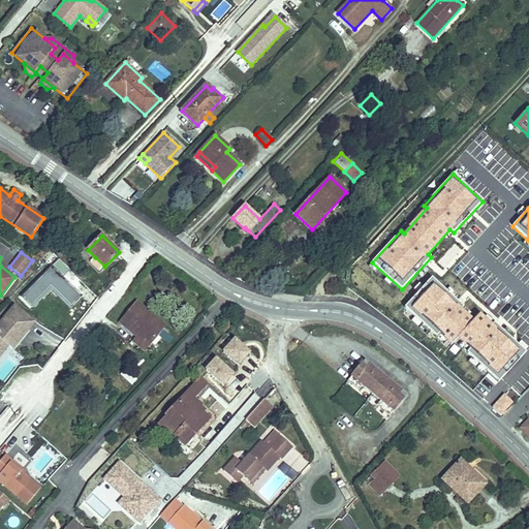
[(90,261),(99,271),(104,266),(95,257),(90,261)]
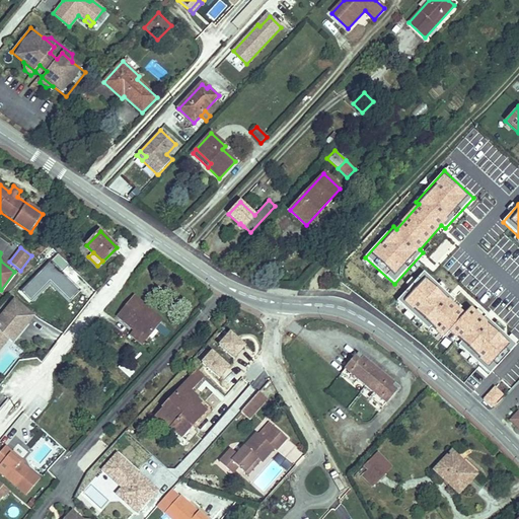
[(41,298),(62,277),(64,275),(50,261),(25,284),(41,298)]
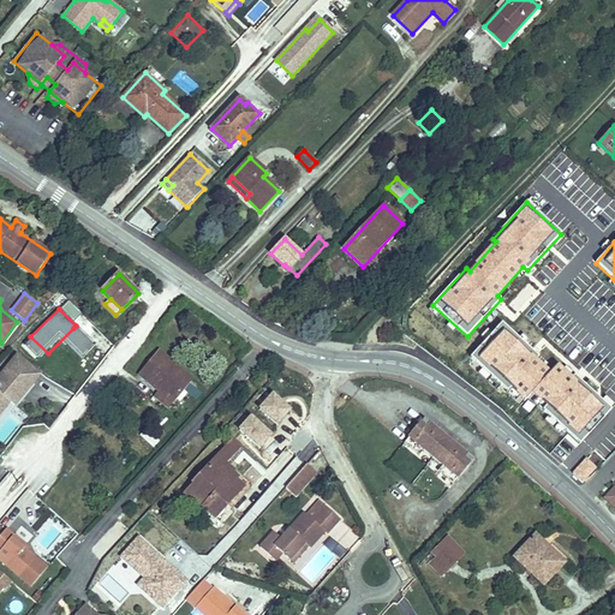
[(502,323),(470,358),(507,392),(511,388),(525,401),(532,393),(547,406),(543,410),(580,445),(611,411),(574,376),(571,380),(556,366),(549,375),(535,362),(538,357),(502,323)]
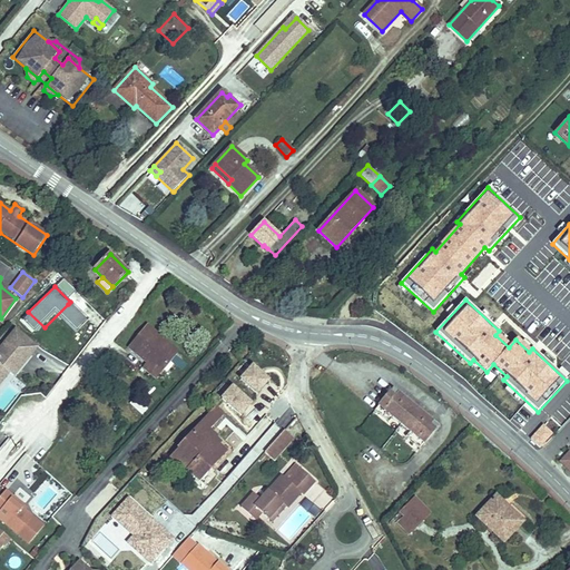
[(146,325),(128,346),(147,362),(148,360),(163,372),(176,355),(166,346),(164,349),(158,344),(164,338),(146,325)]
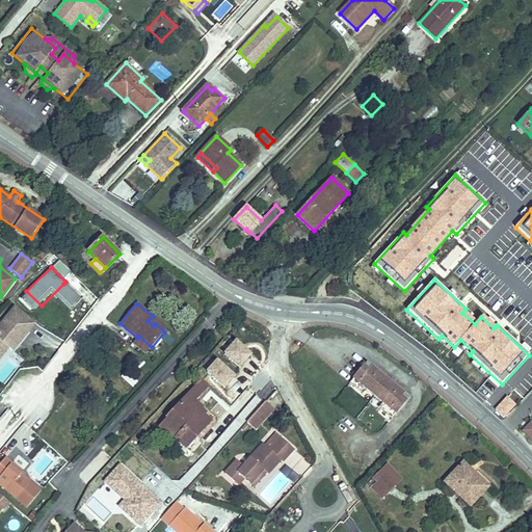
[(0,356),(8,347),(12,350),(35,323),(16,307),(0,325),(0,356)]
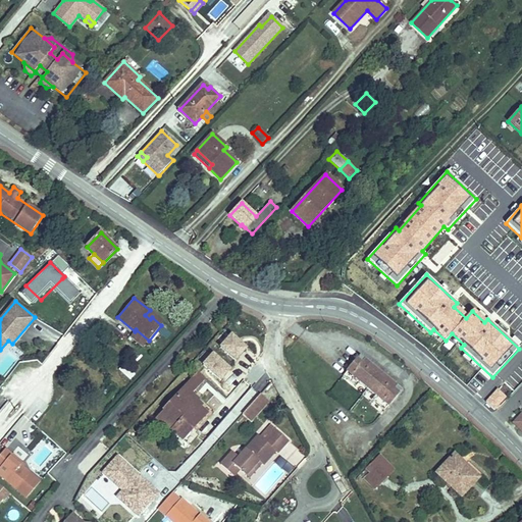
[(150,319),(152,317),(161,325),(164,322),(150,310),(145,315),(150,319)]
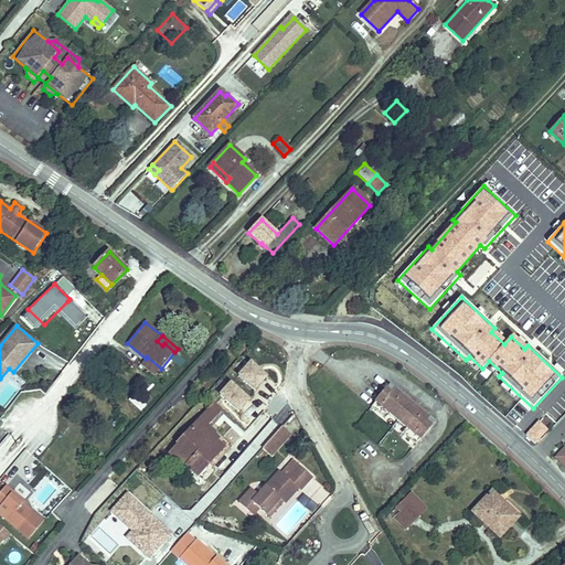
[(147,356),(146,359),(141,364),(155,375),(161,369),(147,356)]
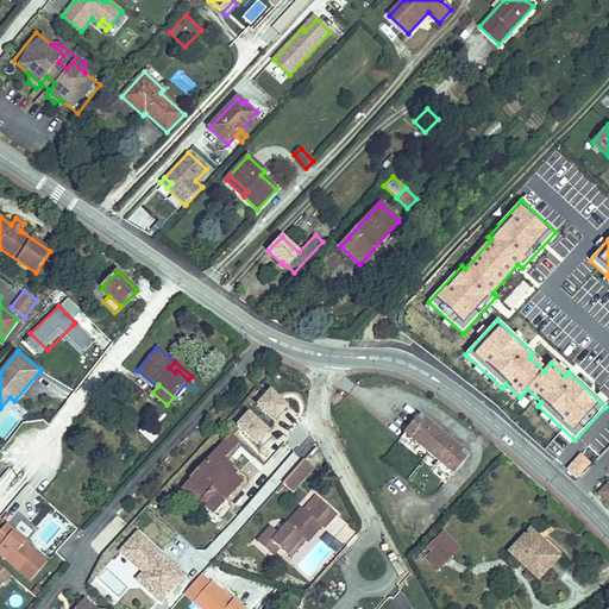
[(255,403),(275,421),(287,407),(267,389),(255,403)]
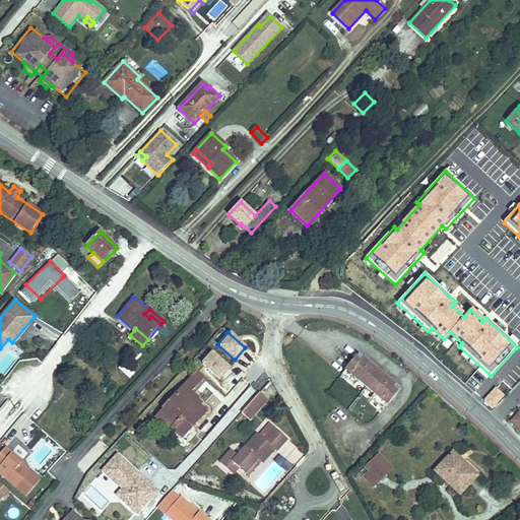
[(202,364),(219,379),(229,369),(211,353),(202,364)]
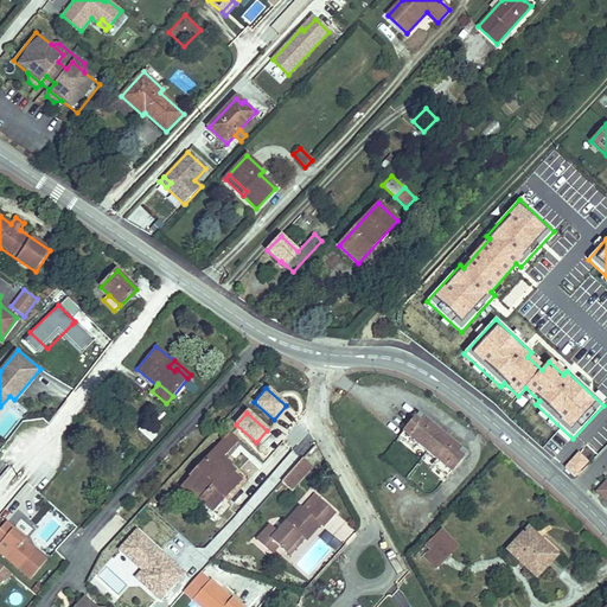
[(417,415),(403,433),(419,445),(436,460),(451,472),(466,454),(417,415)]
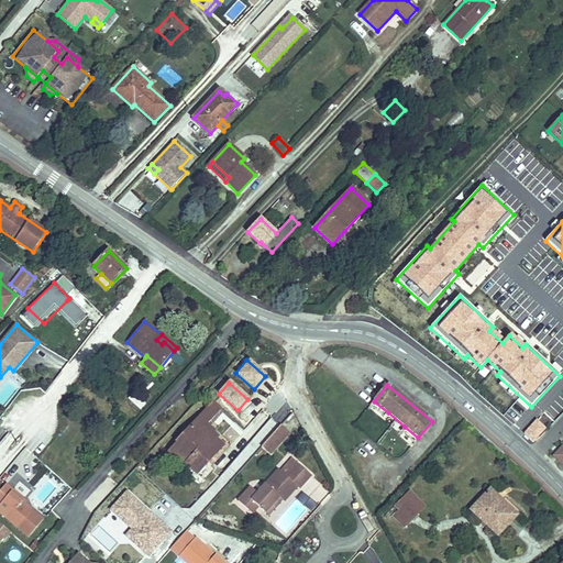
[(370,406),(384,418),(388,412),(374,401),(370,406)]
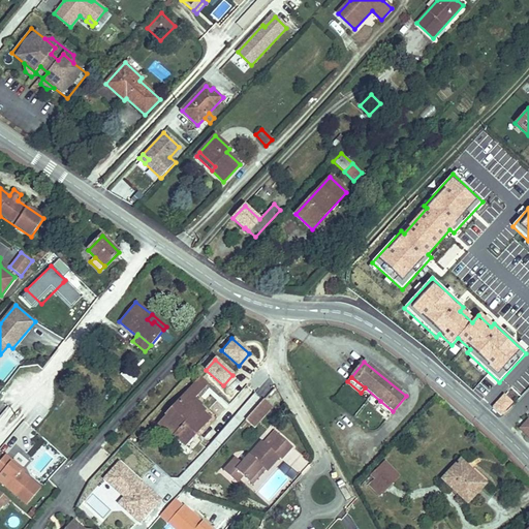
[(190,398),(193,401),(207,385),(198,378),(188,389),(194,394),(190,398)]
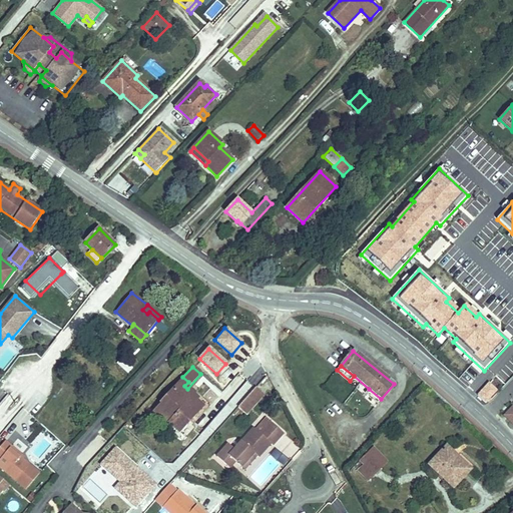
[(198,399),(187,389),(184,386),(188,382),(182,377),(160,402),(161,403),(153,411),(167,424),(168,423),(180,433),(203,408),(196,401),(198,399)]
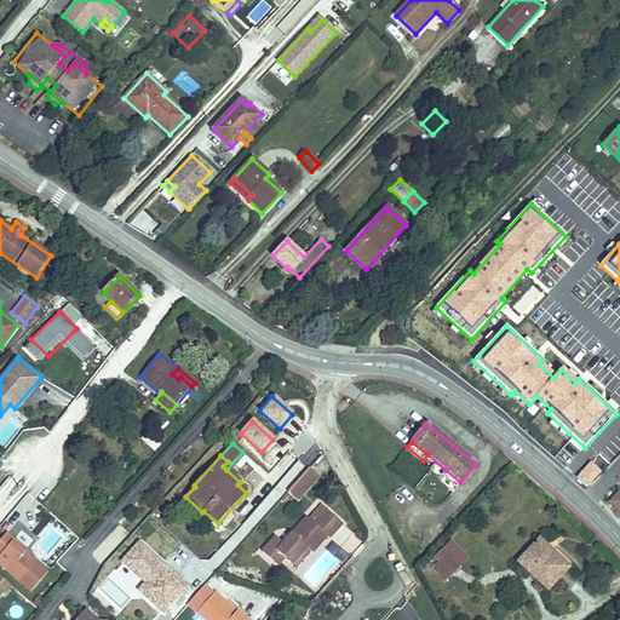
[(300,460),(279,484),(288,493),(310,469),(300,460)]
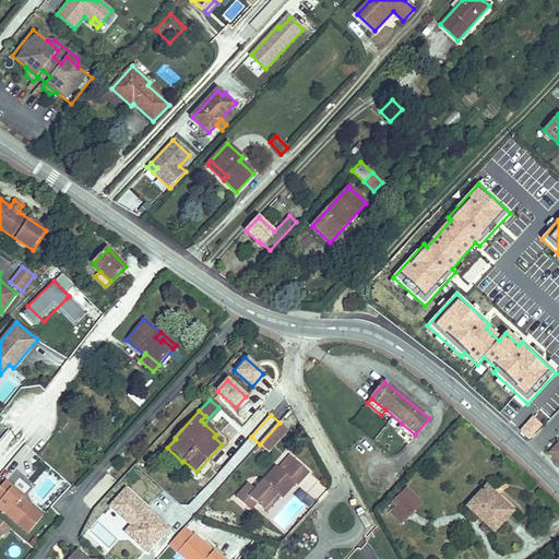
[(533,417),(521,431),(530,439),(542,427),(533,417)]
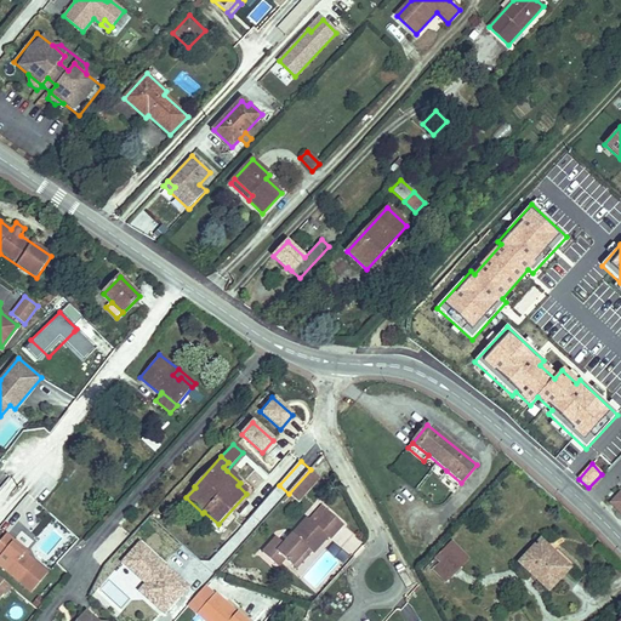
[(289,494),(297,501),(319,478),(311,469),(289,494)]
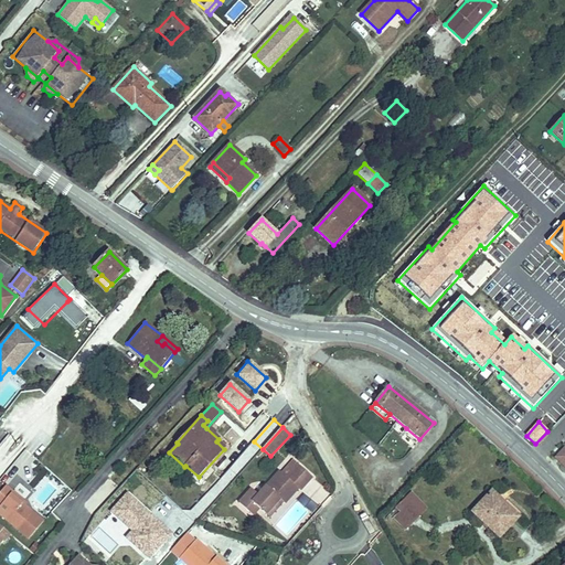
[(402,433),(416,444),(419,439),(406,428),(402,433)]
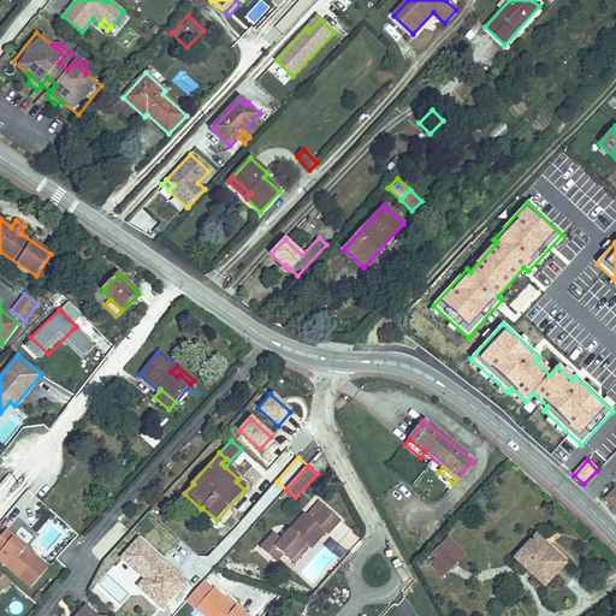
[(312,521),(325,507),(320,502),(307,516),(312,521)]
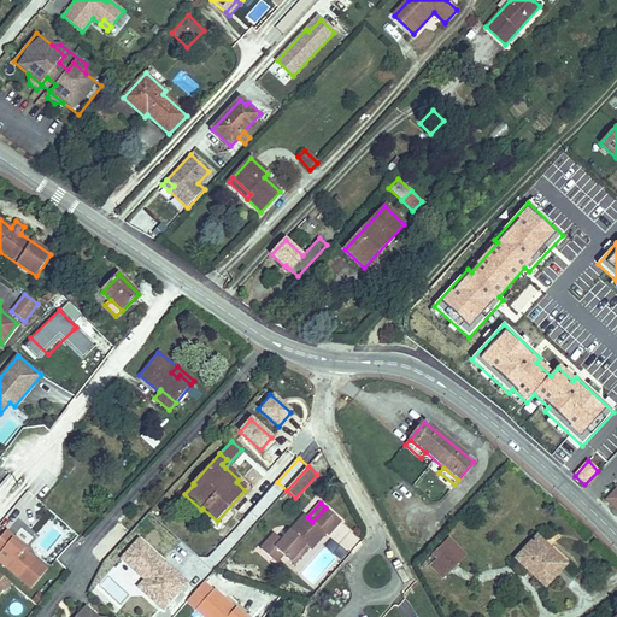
[(328,536),(341,522),(325,507),(312,522),(307,517),(305,515),(282,540),(275,534),(260,548),(276,563),(283,556),(291,562),(306,545),(310,548),(311,550),(325,534),(328,536)]
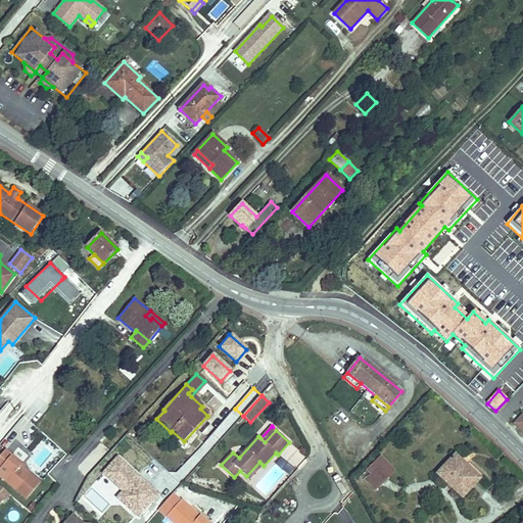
[(88,476),(107,447),(99,441),(80,469),(88,476)]
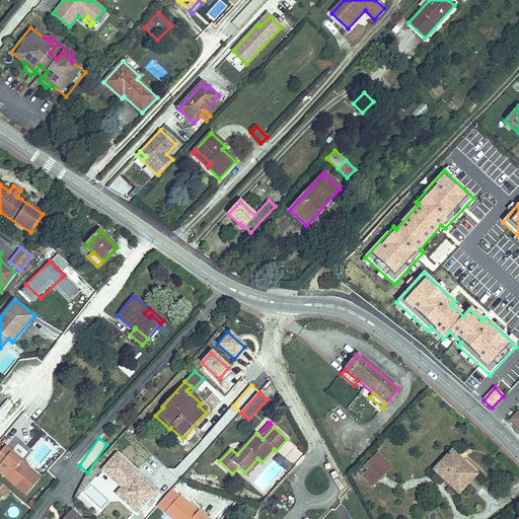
[(40,479),(21,464),(10,454),(12,452),(5,446),(0,451),(0,472),(26,495),(40,479)]
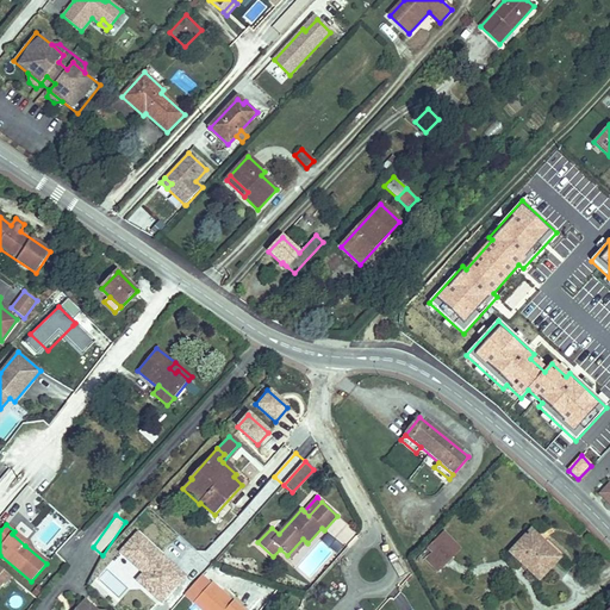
[(12,534),(25,546),(27,542),(14,531),(12,534)]
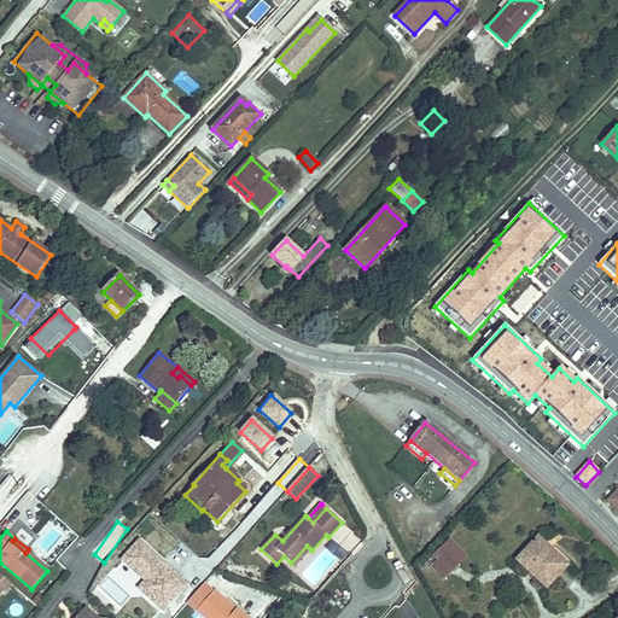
[(546,588),(565,567),(544,548),(546,546),(537,538),(517,560),(546,588)]
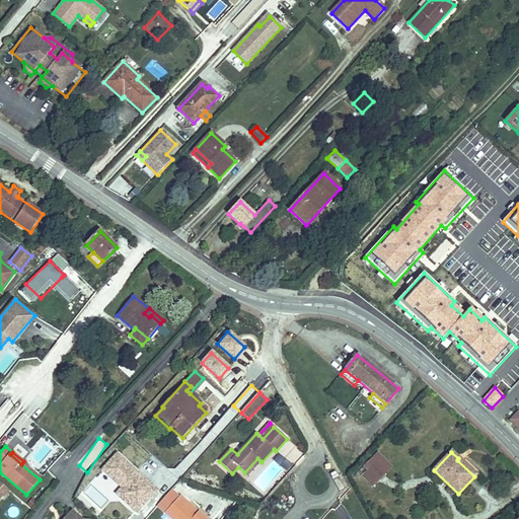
[(117,493),(138,512),(157,490),(117,453),(102,469),(122,488),(117,493)]
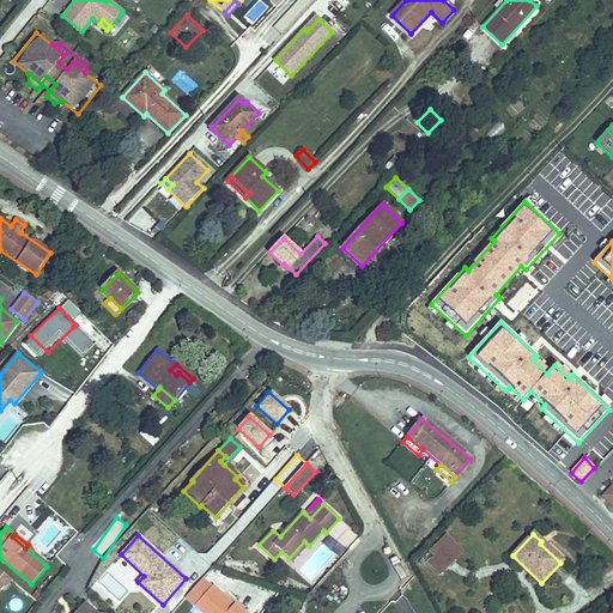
[(462,552),(445,535),(438,541),(455,559),(462,552)]
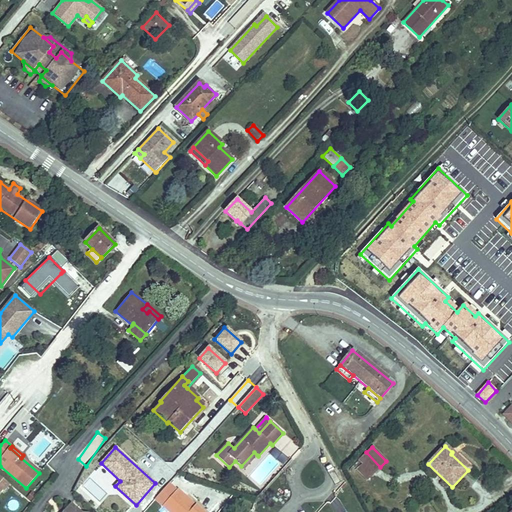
[(244,469),(257,455),(254,452),(241,466),(244,469)]
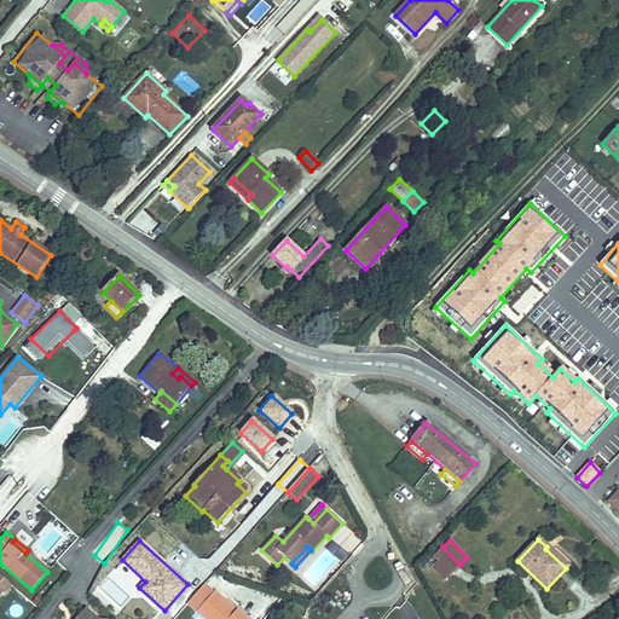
[(444,580),(460,565),(443,547),(435,555),(440,560),(432,568),(444,580)]
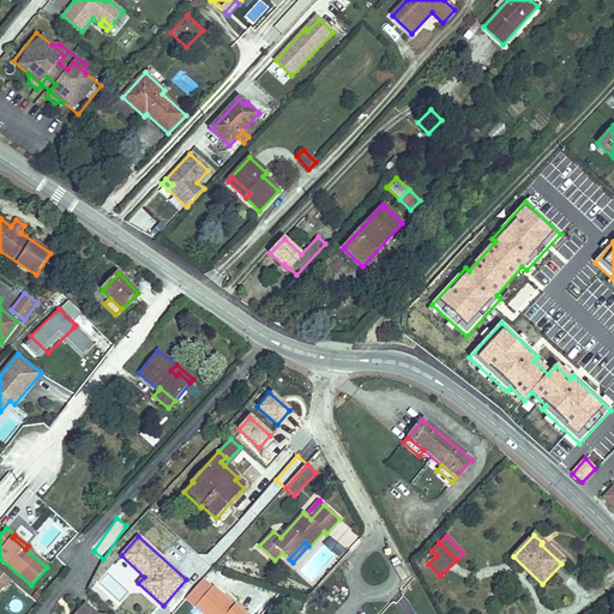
[(114,566),(108,560),(94,576),(101,581),(114,566)]
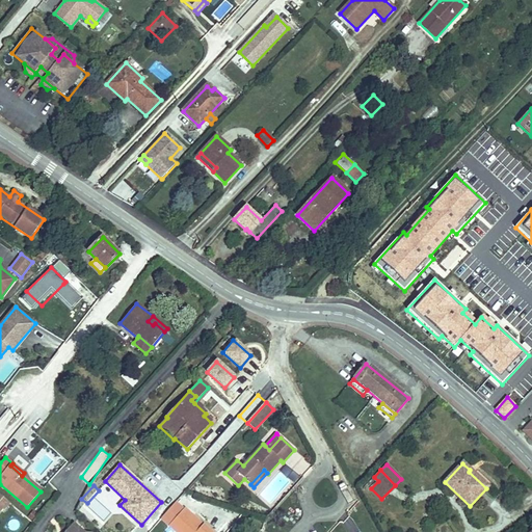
[(0,510),(2,509),(3,510),(9,503),(0,495),(0,510)]
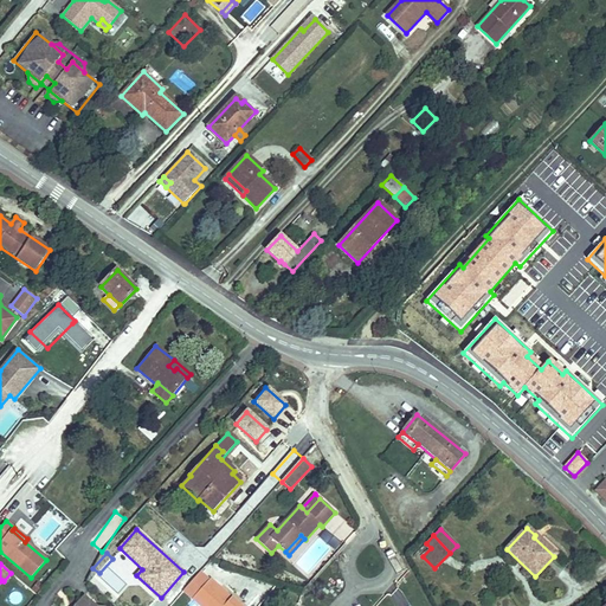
[(210,580),(200,572),(184,591),(200,605),(240,605),(211,579),(210,580)]
